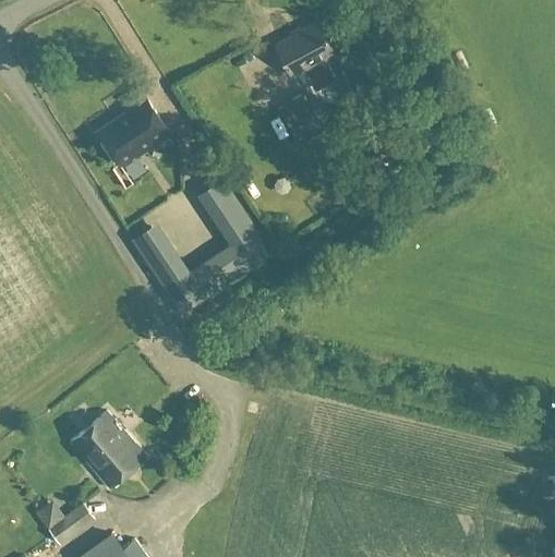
[(325,61),(336,55),(321,24),(278,47),(294,77),(308,70),(317,91),(336,81),(325,61)]
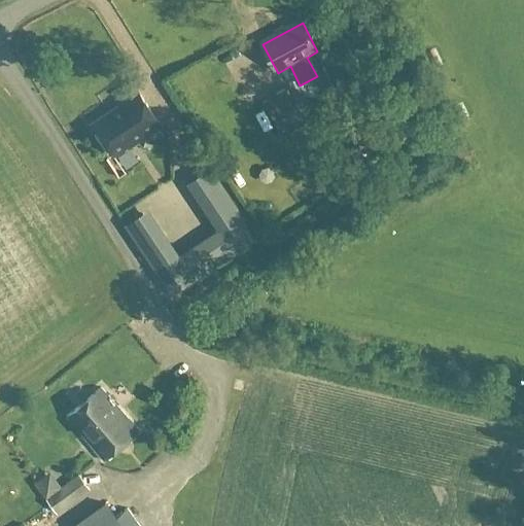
[(119,154),(130,147),(130,148),(162,128),(137,91),(119,103),(124,109),(114,116),(112,114),(95,126),(115,156),(119,154)]
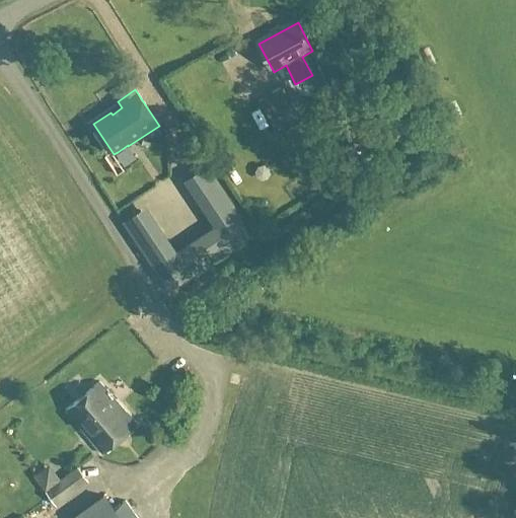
[(272,96),(285,120),(297,113),(285,89),(272,96)]
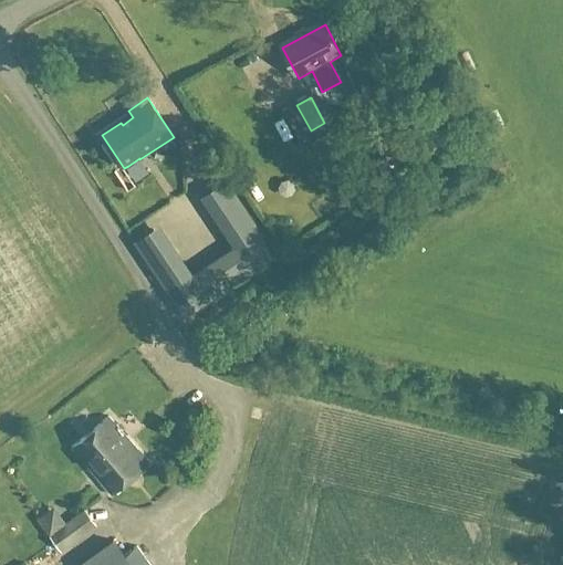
[(154,232),(136,246),(186,318),(278,257),(228,184),(211,196),(248,250),(191,289),(154,232)]
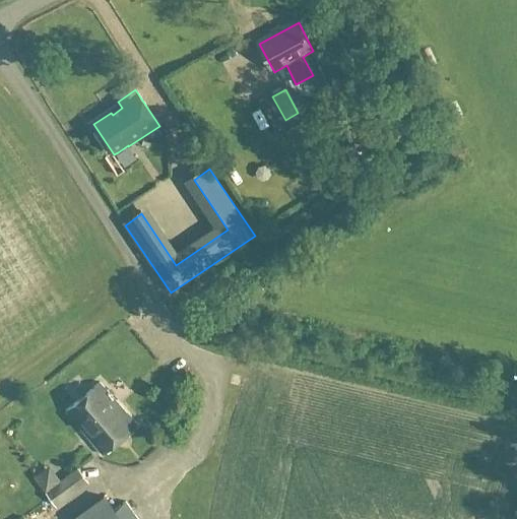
[(110,422),(113,424),(125,413),(101,385),(68,413),(88,438),(110,422)]
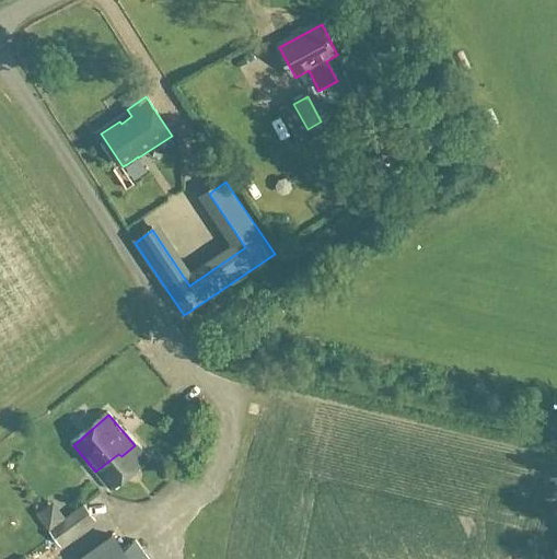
[(149,462),(135,445),(122,456),(118,454),(95,472),(113,492),(149,462)]
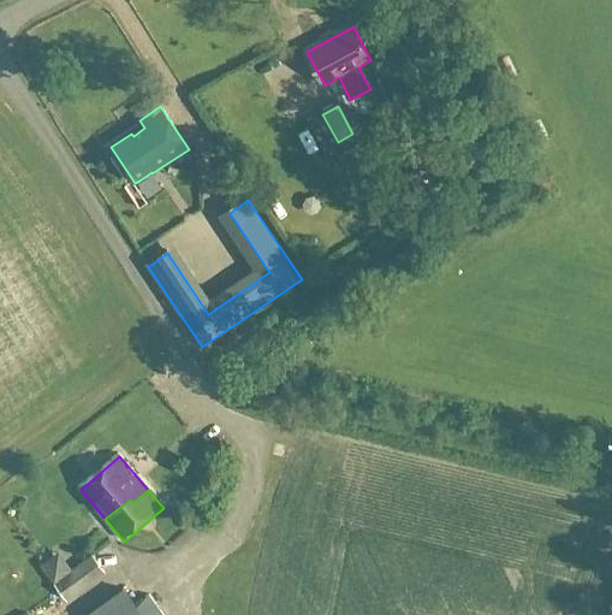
[(69,604),(106,574),(94,557),(57,586),(69,604)]
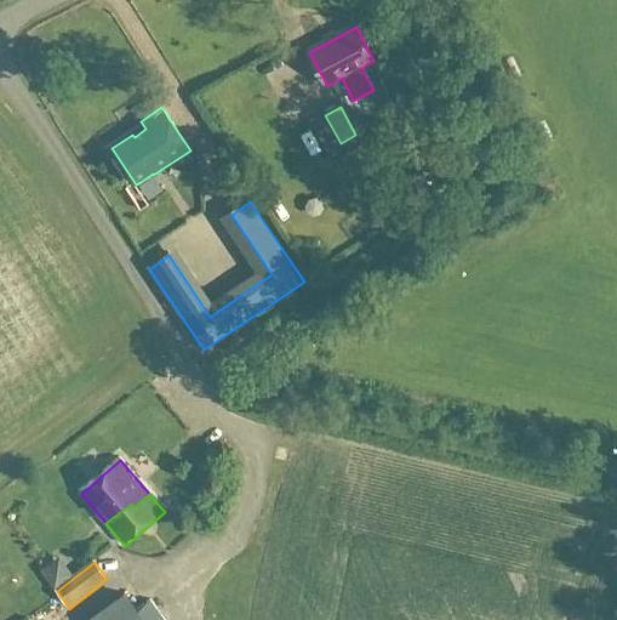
[(164,619),(153,602),(137,609),(127,596),(91,619),(164,619)]
